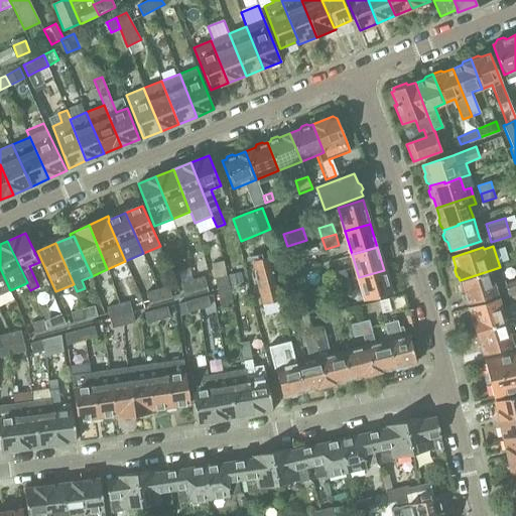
[(271,256),(251,260),(260,300),(280,296),(271,256)]
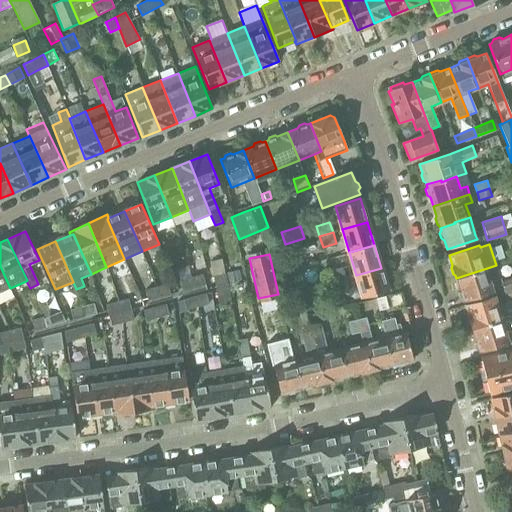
[(0,266),(0,292),(10,288),(0,266)]
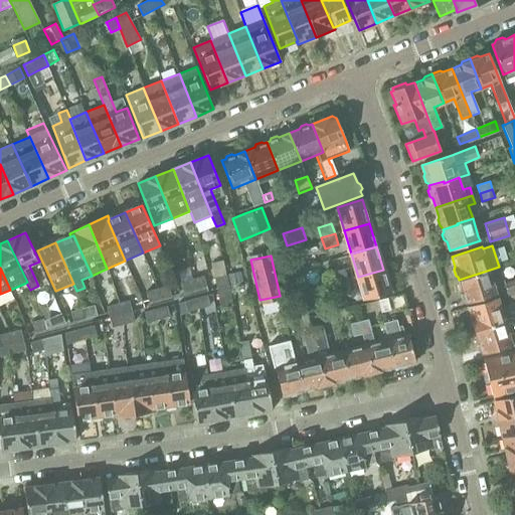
[(217,289),(228,287),(225,268),(213,271),(217,289)]
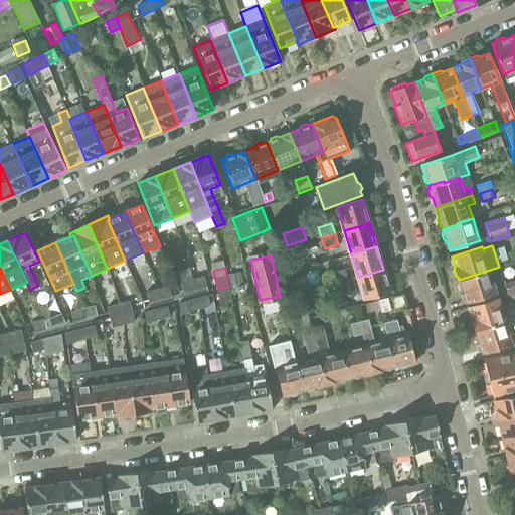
[(345,269),(332,273),(335,284),(348,280),(345,269)]
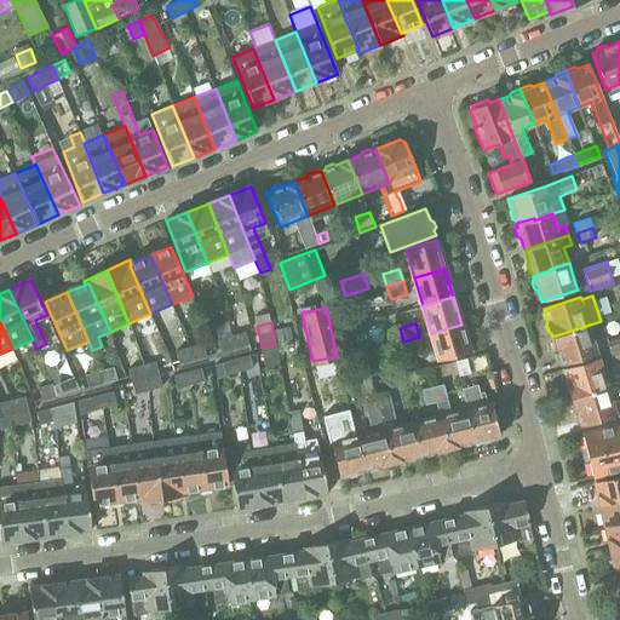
[(438,361),(470,352),(461,325),(431,333),(438,361)]
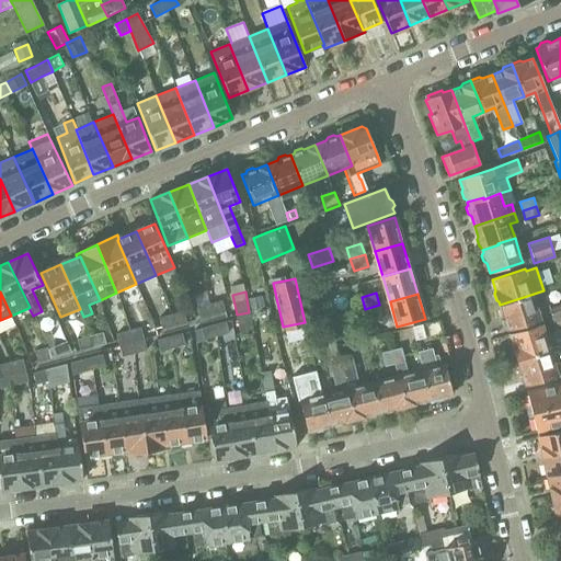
[(507,330),(539,320),(539,322),(552,319),(549,309),(548,306),(538,309),(534,294),(500,305),(501,308),(500,310),(501,317),(504,319),(507,330)]
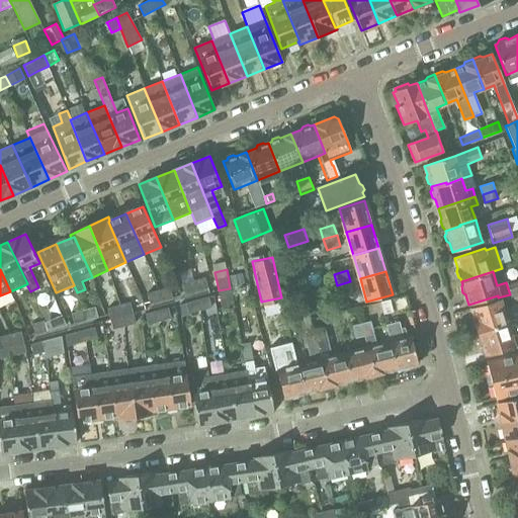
[(232,286),(244,283),(242,273),(230,276),(232,286)]
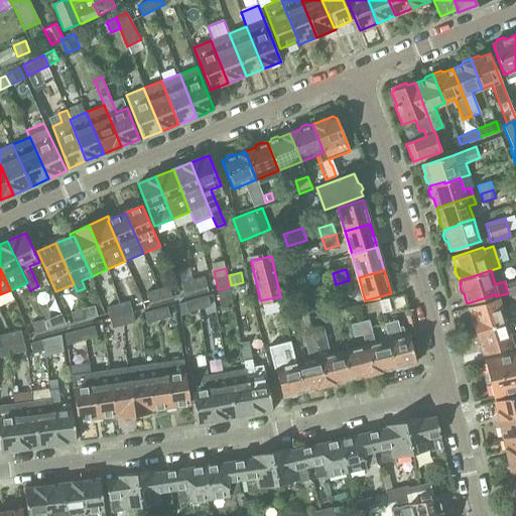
[(194,279),(196,290),(208,287),(205,276),(194,279)]
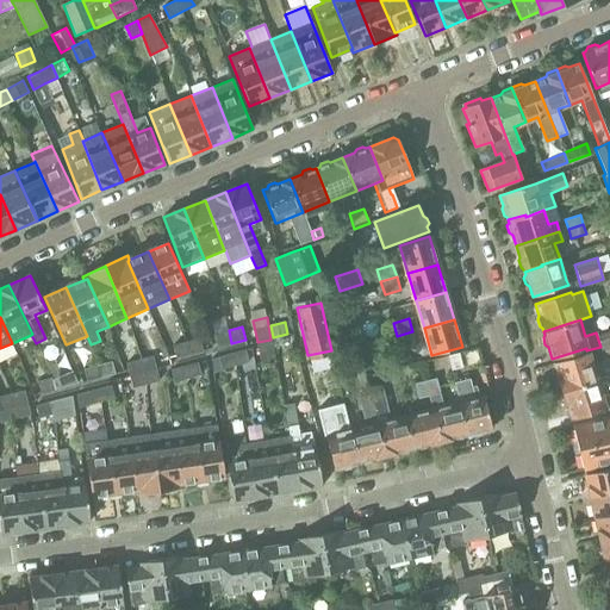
[(218,347),(231,343),(229,330),(215,334),(218,347)]
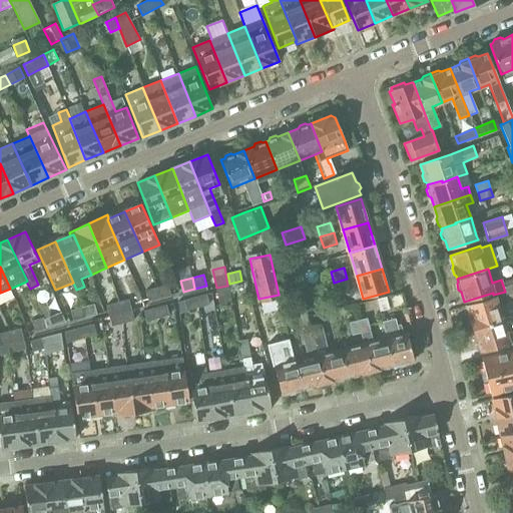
[(347,279),(334,283),(337,293),(350,289),(347,279)]
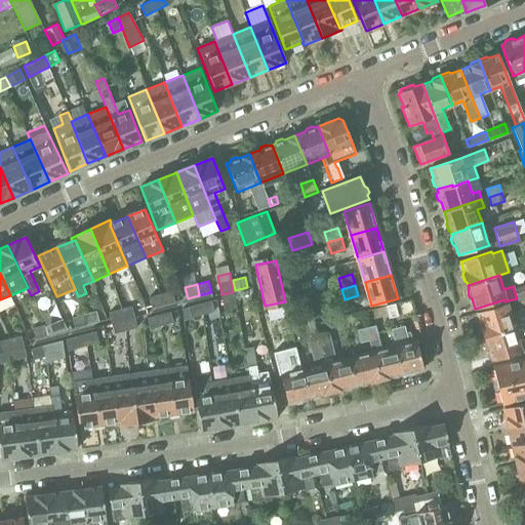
[(524,295),(524,285),(514,289),(517,298),(524,295)]
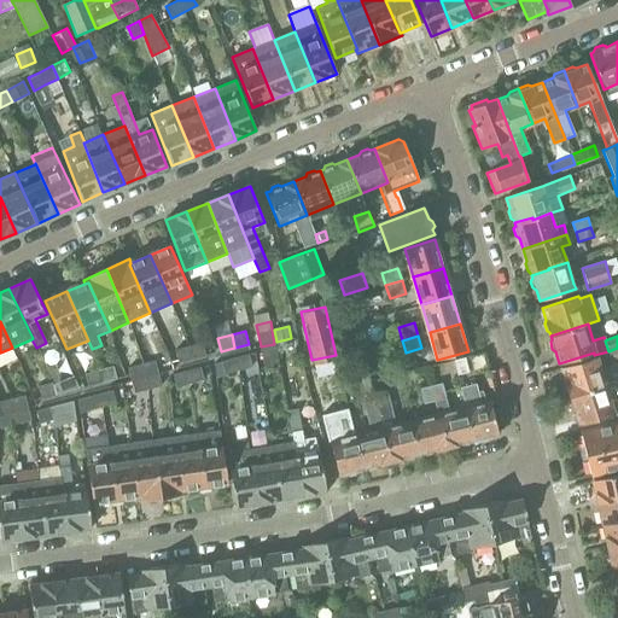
[(193,359),(207,355),(203,343),(190,347),(193,359)]
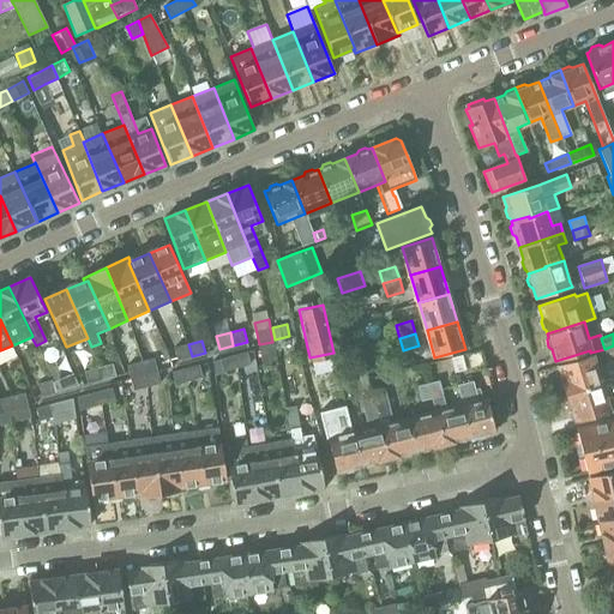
[(272,342),(259,344),(263,367),(277,363),(272,342)]
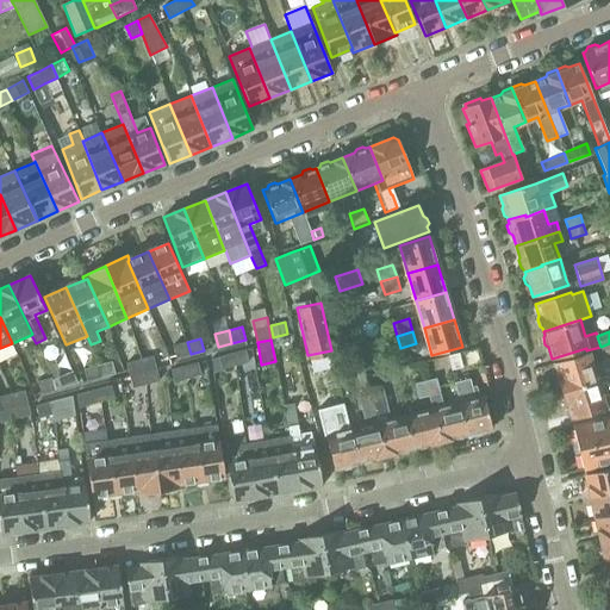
[(176,358),(191,354),(187,342),(173,346),(176,358)]
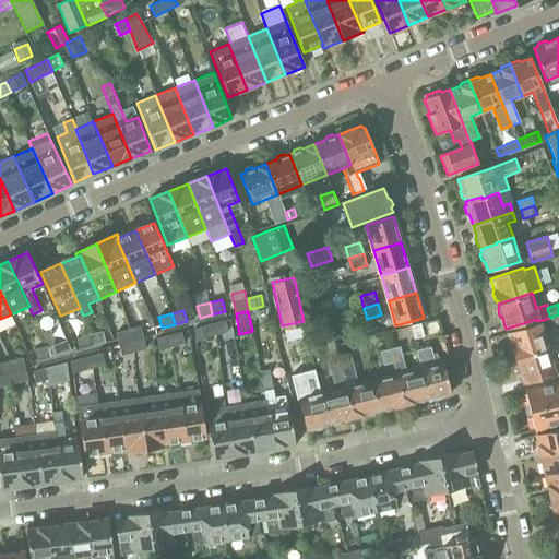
[(555,331),(552,326),(550,318),(537,321),(538,324),(508,333),(511,345),(510,348),(511,354),(514,356),(515,359),(549,348),(548,347),(544,333),(555,331)]
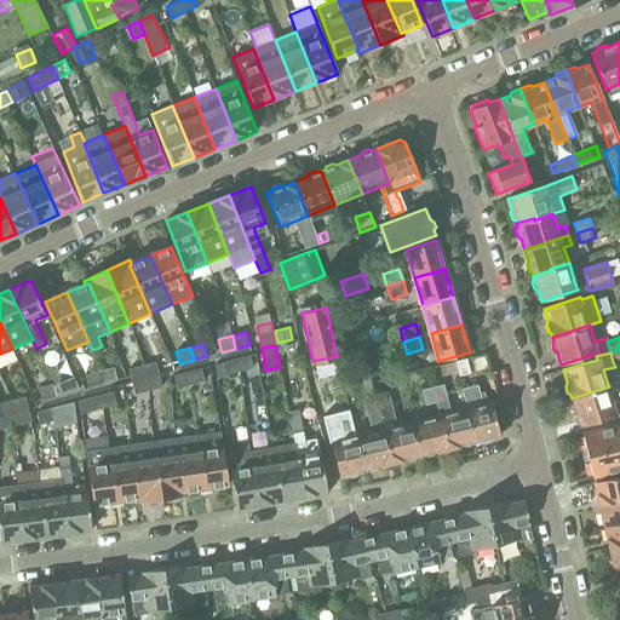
[(237,359),(240,372),(253,368),(250,355),(237,359)]
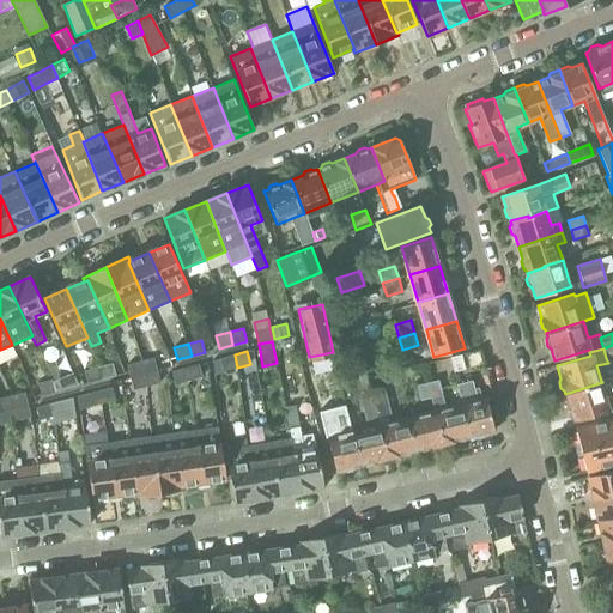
[(214,374),(237,368),(235,354),(212,360),(214,374)]
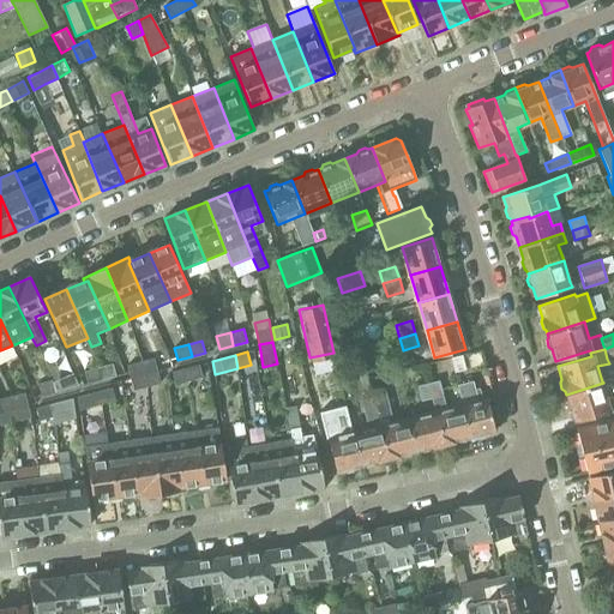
[(467,369),(463,356),(463,355),(451,359),(455,373),(467,369)]
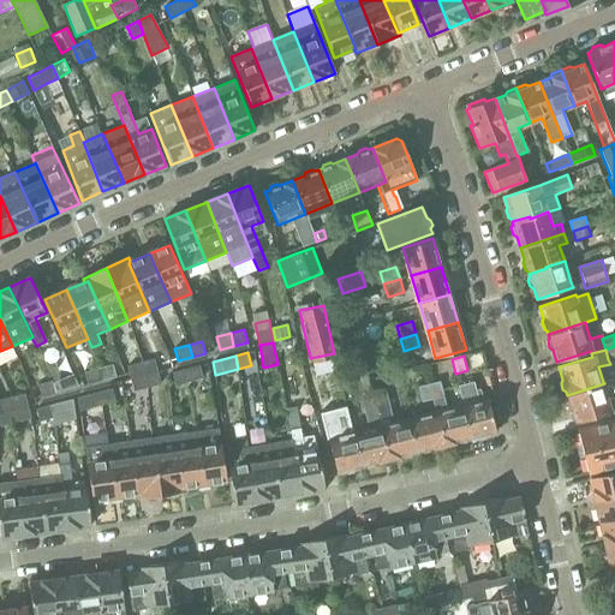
[(154,359),(141,363),(144,375),(157,371),(154,359)]
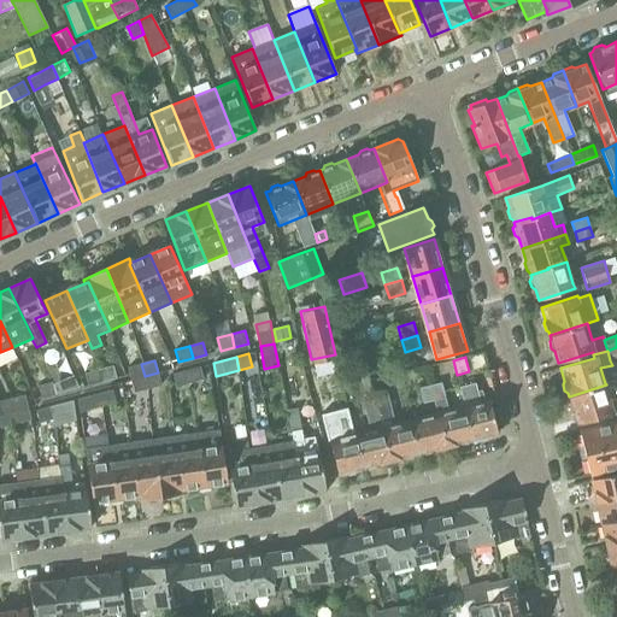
[(131,380),(145,376),(141,364),(128,368),(131,380)]
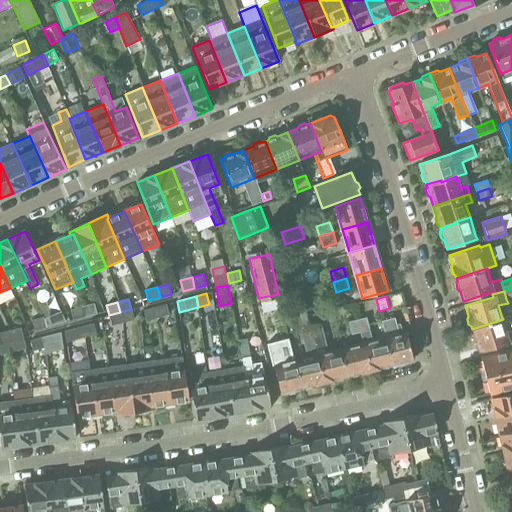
[(94,303),(83,306),(87,316),(96,314),(94,303)]
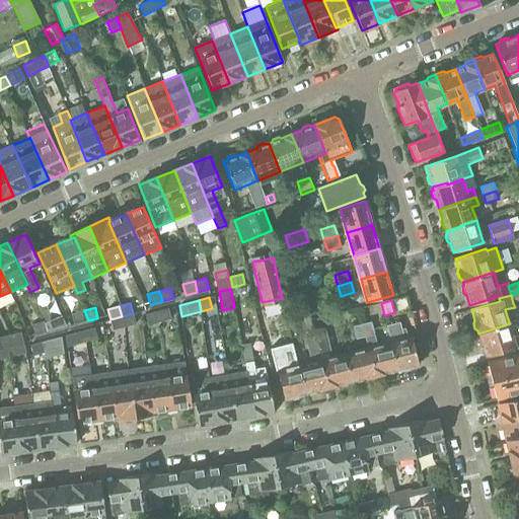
[(157,311),(161,321),(171,319),(168,308),(157,311)]
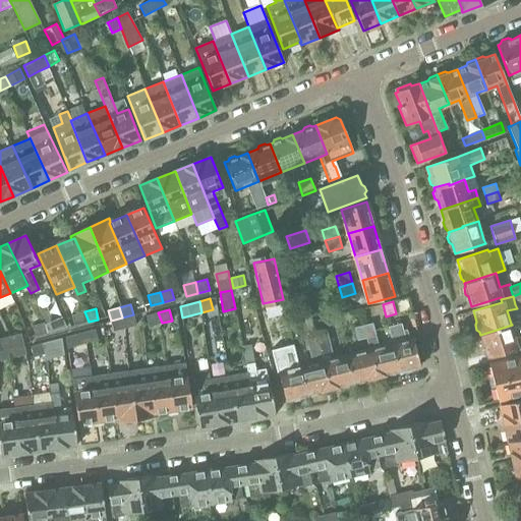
[(89,322),(84,311),(71,315),(74,326),(89,322)]
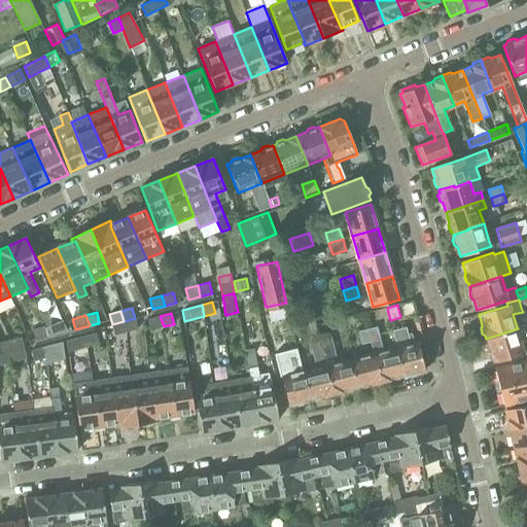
[(150,330),(164,326),(160,316),(147,319),(150,330)]
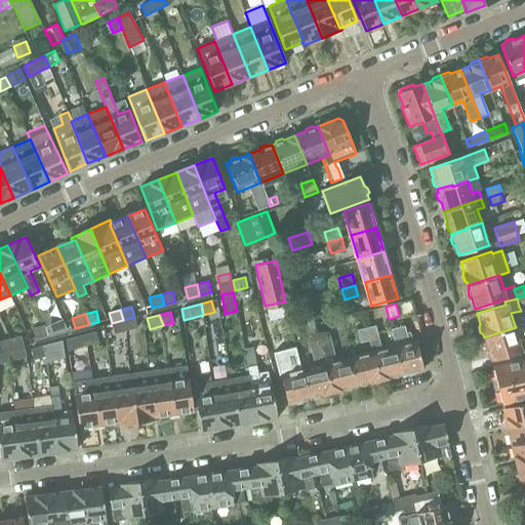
[(134,317),(123,320),(126,331),(137,328),(134,317)]
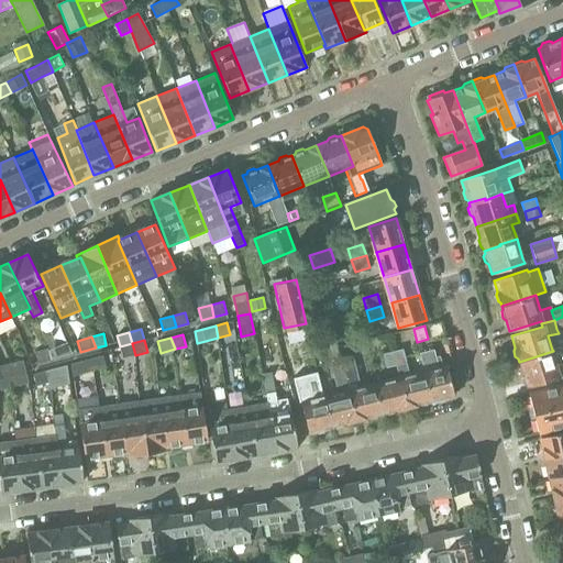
[(48,351),(51,360),(73,354),(67,342),(48,351)]
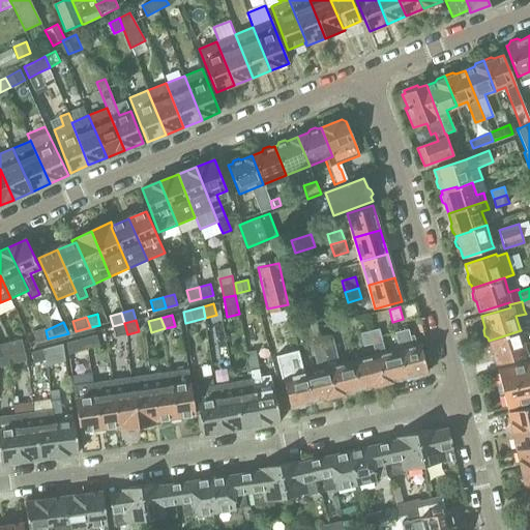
[(124,323),(113,326),(113,327),(116,337),(127,334),(124,323)]
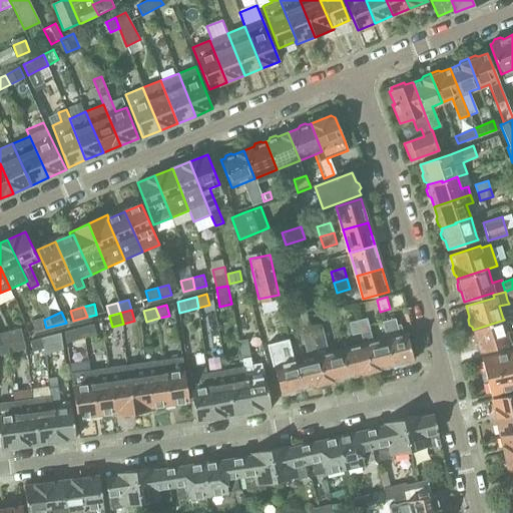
[(512,322),(511,317),(503,319),(504,320),(473,330),(474,332),(472,335),(474,341),(477,342),(480,353),(510,344),(510,346),(512,344),(512,322)]
